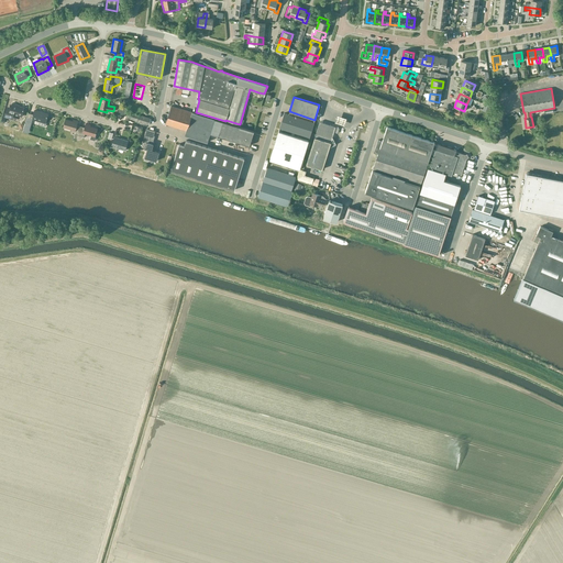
[(12,119),(13,114),(22,117),(24,108),(17,106),(17,105),(11,103),(9,109),(7,109),(4,117),(12,119)]
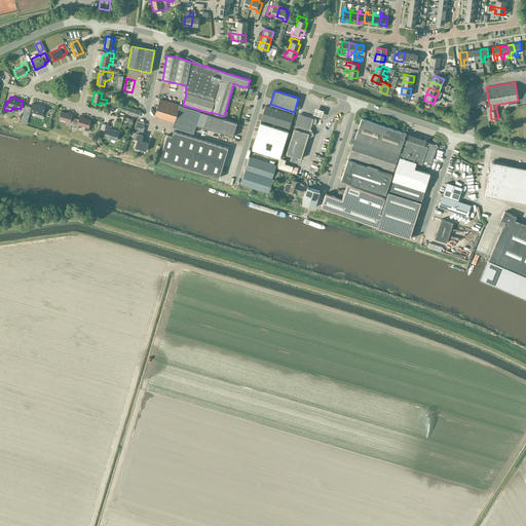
[(208,114),(187,107),(160,99),(155,116),(174,122),(173,126),(194,133),(196,124),(233,136),(237,122),(208,114)]
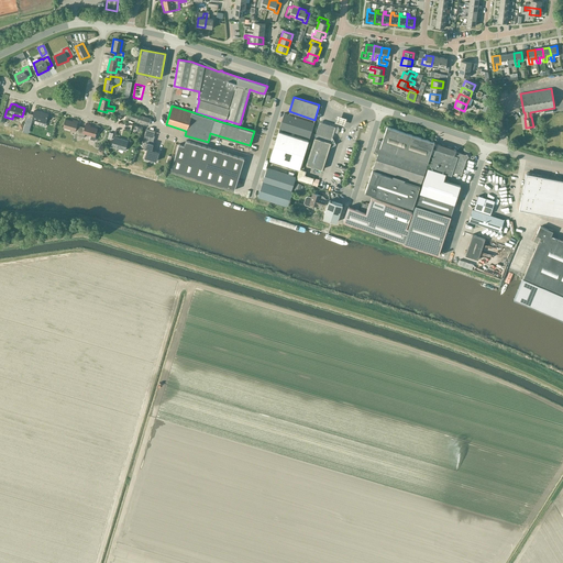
[(45,122),(47,114),(47,113),(35,110),(33,114),(30,113),(28,121),(31,122),(32,119),(40,121),(39,124),(45,127),(46,122),(45,122)]
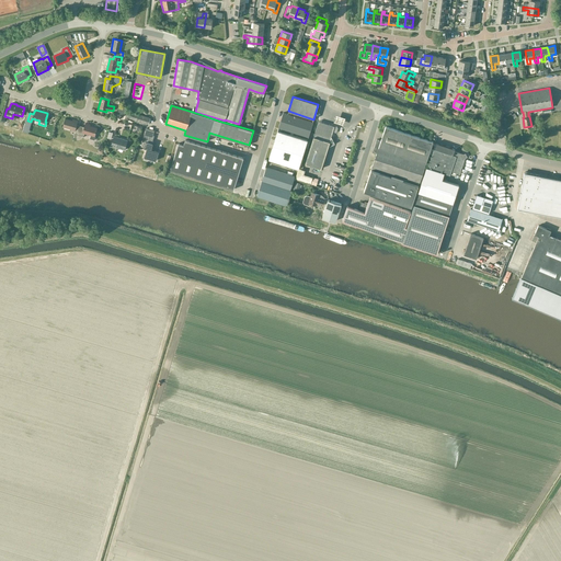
[(150,118),(137,114),(127,111),(125,117),(136,121),(148,124),(150,118)]
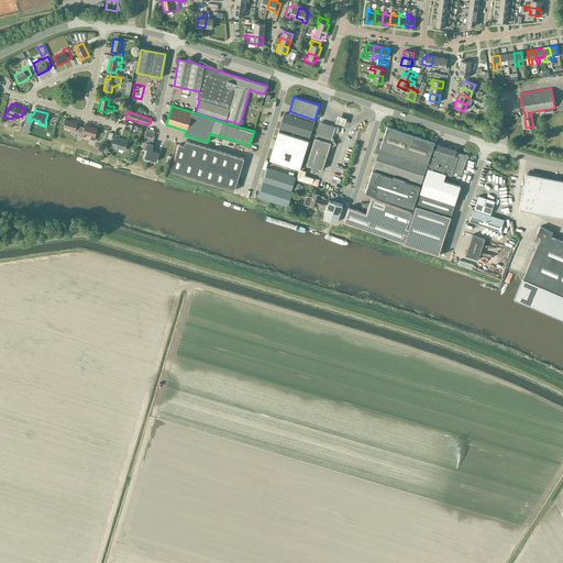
[(284,113),(284,114),(269,159),(299,169),(308,141),(294,136),(295,133),(309,138),(313,122),(284,113)]
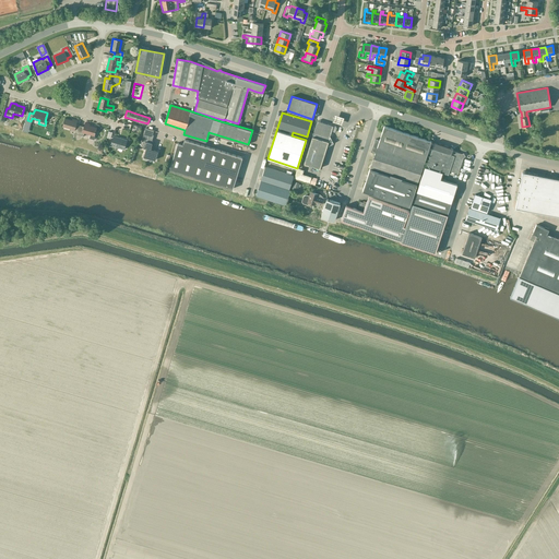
[(334,114),(332,121),(342,123),(344,117),(334,114)]
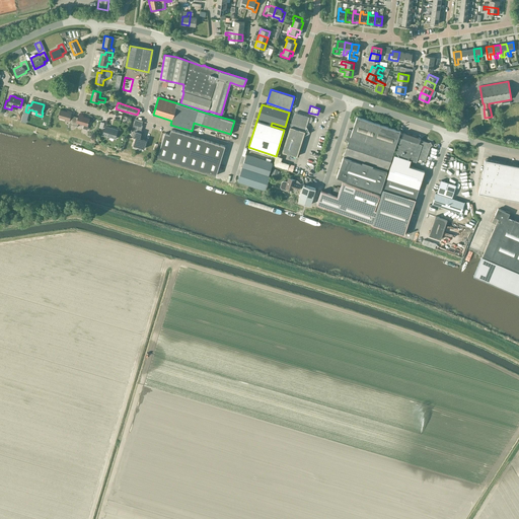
[(72,125),(74,117),(70,116),(72,112),(68,110),(67,112),(61,109),(59,117),(67,120),(66,123),(72,125)]
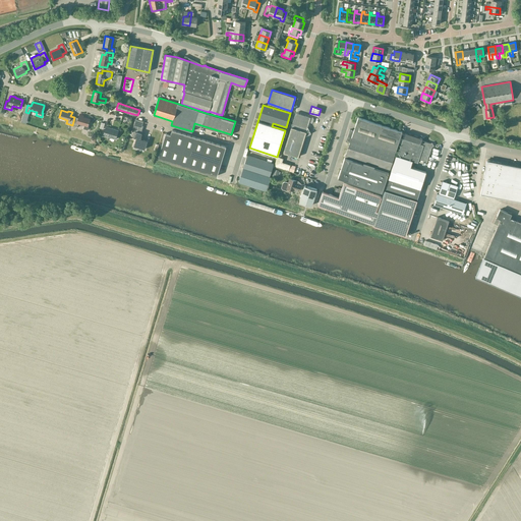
[(312,118),(307,117),(308,116),(296,112),(283,153),(297,158),(303,137),(310,134),(306,128),(308,123),(311,124),(312,119),(312,118)]
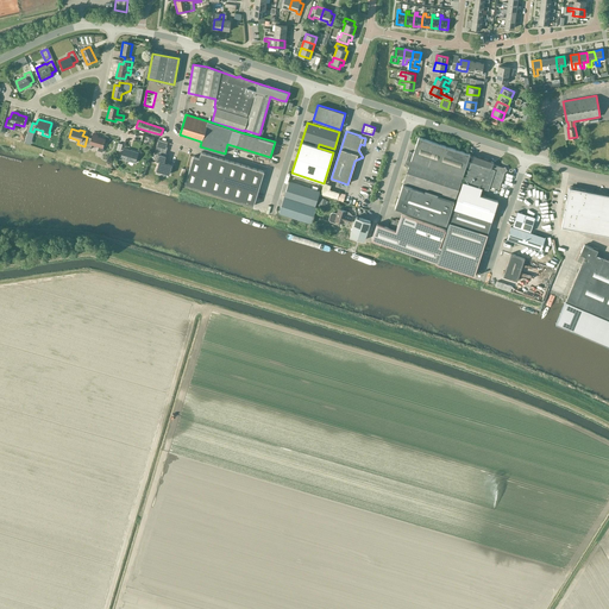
[(92,138),(87,137),(85,146),(90,149),(92,144),(99,146),(98,150),(102,151),(104,148),(102,148),(105,139),(98,137),(98,135),(93,133),(92,138)]
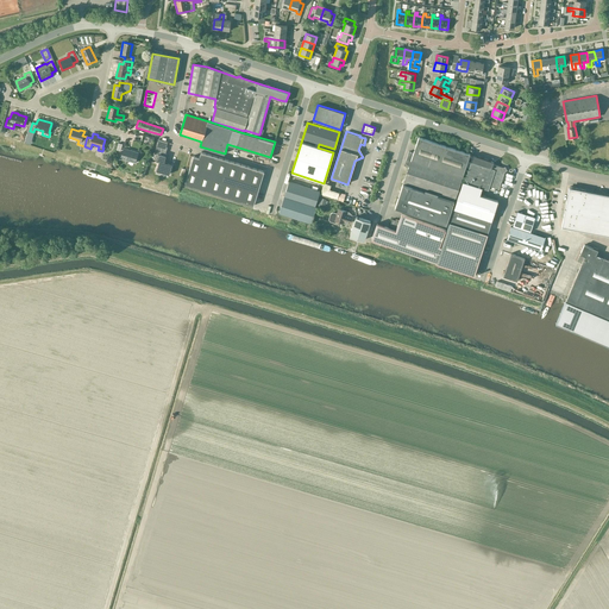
[(470,154),(419,137),(413,154),(408,151),(406,158),(463,177),(470,154)]
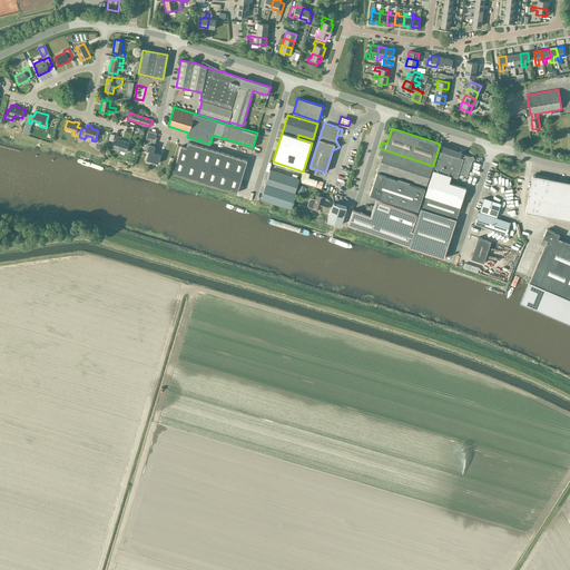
[(146,149),(147,146),(155,148),(156,144),(155,144),(156,139),(155,139),(157,133),(148,130),(143,148),(146,149)]
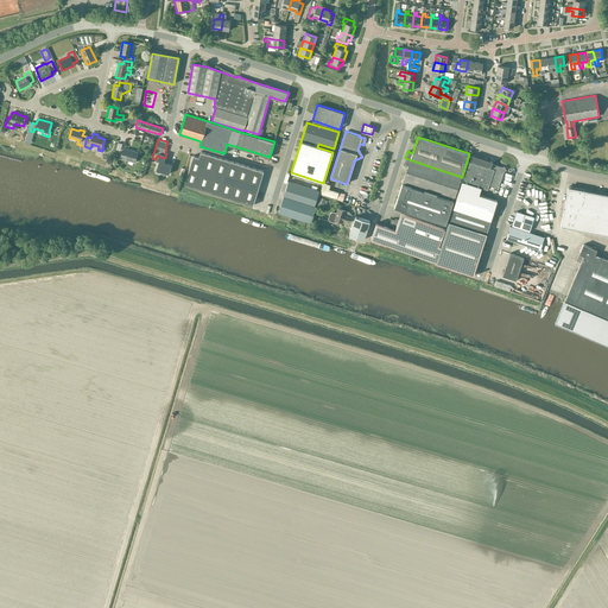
[(134,163),(138,151),(124,147),(120,158),(134,163)]
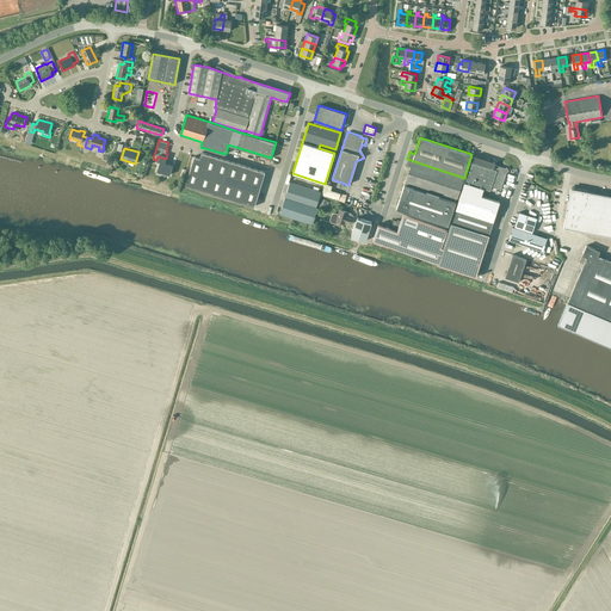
[(254,207),(265,172),(202,152),(199,158),(195,156),(185,185),(254,207)]
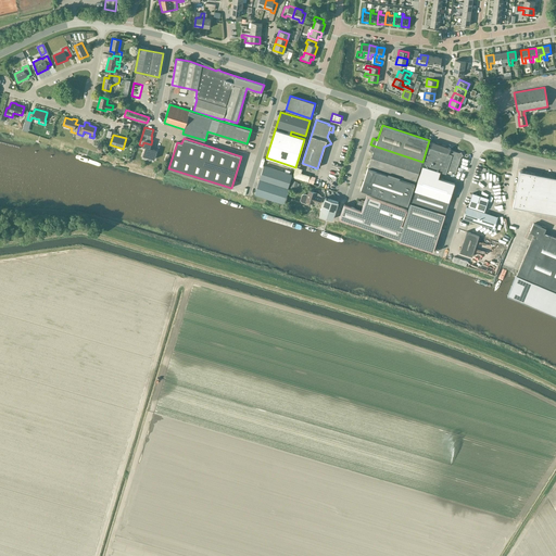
[(432,141),(430,148),(424,166),(445,174),(446,169),(455,173),(462,154),(450,150),(451,148),(432,141)]
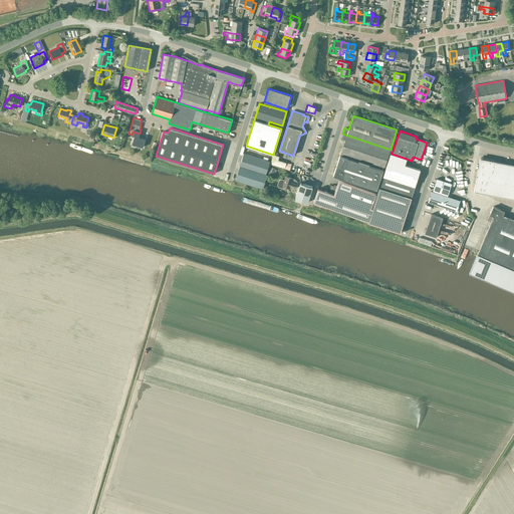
[(133,132),(132,135),(135,136),(132,144),(143,147),(146,139),(139,137),(140,134),(133,132)]
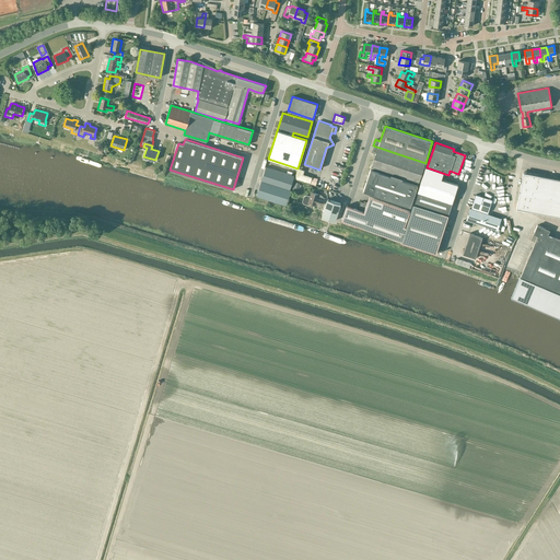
[(418,185),(426,163),(373,146),(372,152),(375,153),(371,170),(370,170),(363,191),(410,207),(418,185)]
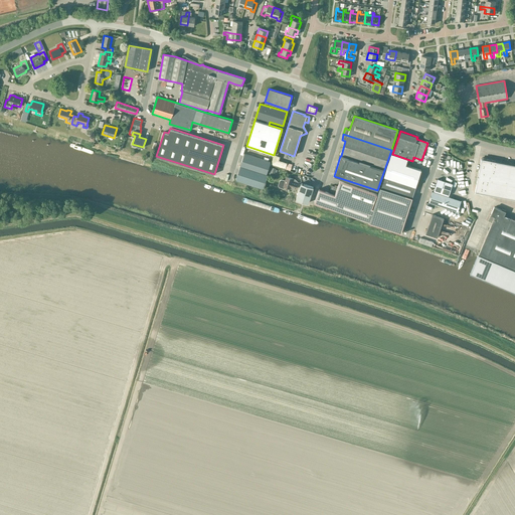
[(245,152),(240,166),(267,174),(271,160),(245,152)]
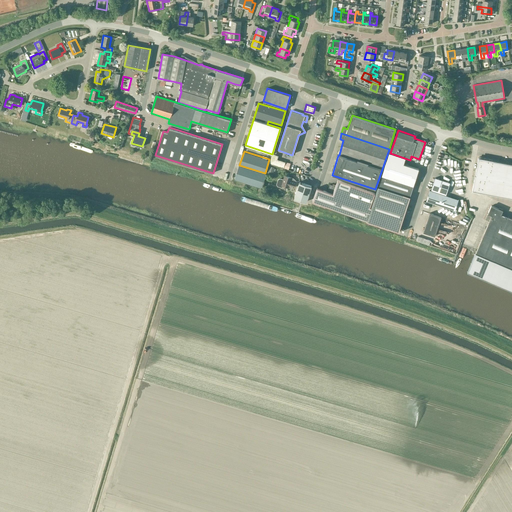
[(405,158),(389,153),(382,175),(376,192),(367,220),(367,221),(399,231),(419,169),(403,164),(405,158)]
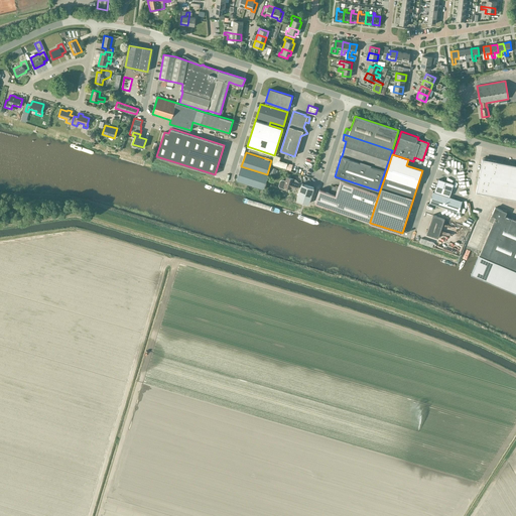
[(279,156),(274,155),(271,164),(285,168),(287,164),(277,161),(279,156)]
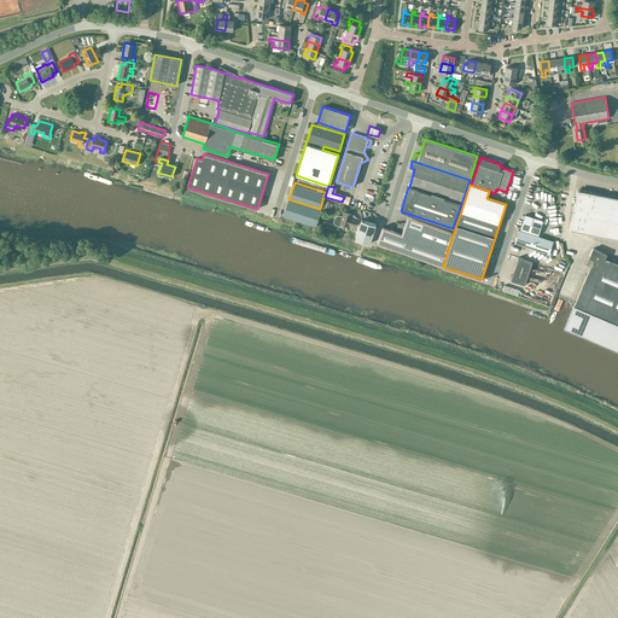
[(617,197),(577,190),(570,229),(617,238),(617,197)]
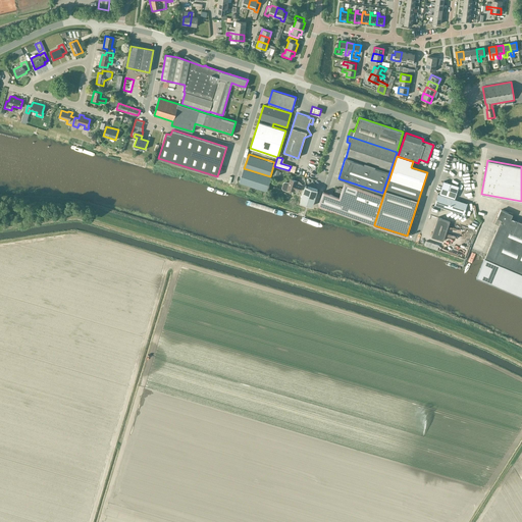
[(266,191),(271,177),(244,168),(240,183),(266,191)]
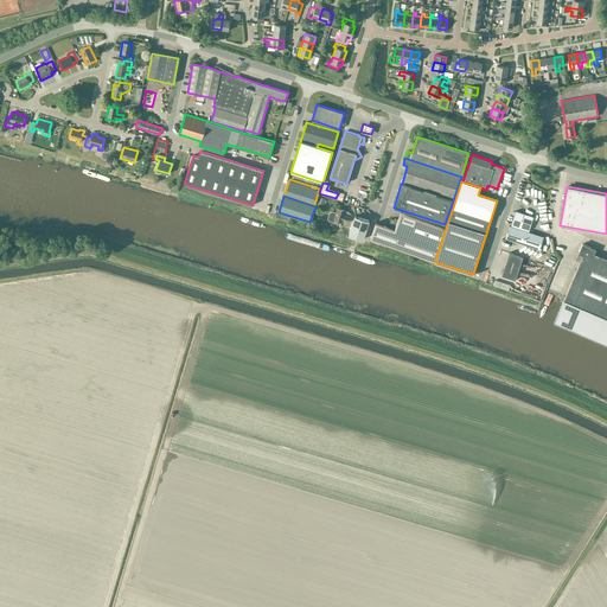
[(338,208),(336,212),(333,211),(332,211),(331,211),(330,212),(330,213),(327,218),(327,219),(328,219),(328,221),(333,222),(334,222),(336,222),(336,221),(342,222),(342,221),(349,223),(351,215),(345,213),(345,210),(338,208)]
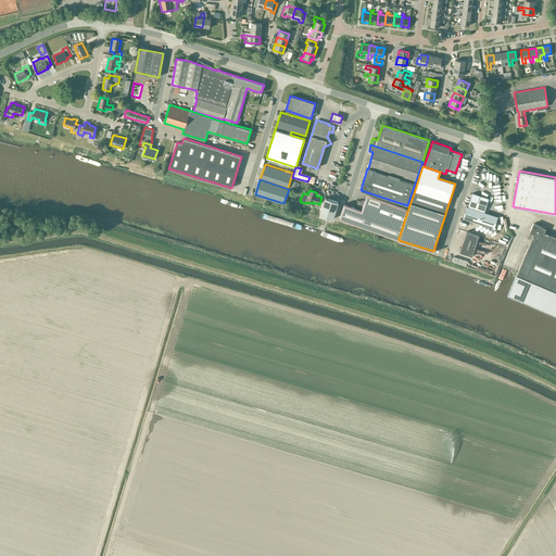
[(408,209),(366,194),(364,202),(358,200),(355,207),(344,204),(339,218),(399,239),(408,209)]
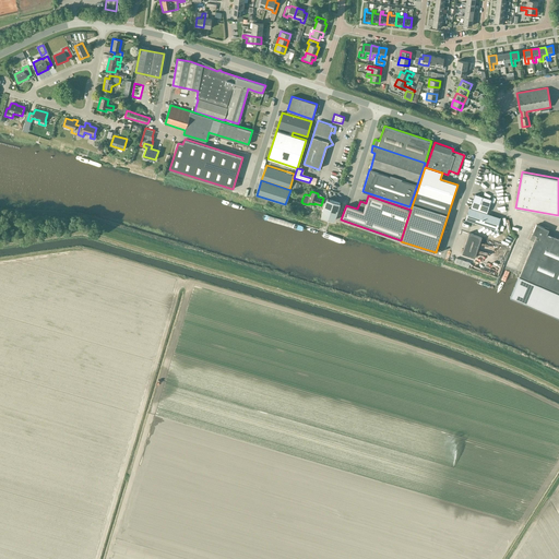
[(475,197),(472,207),(489,213),(492,203),(475,197)]
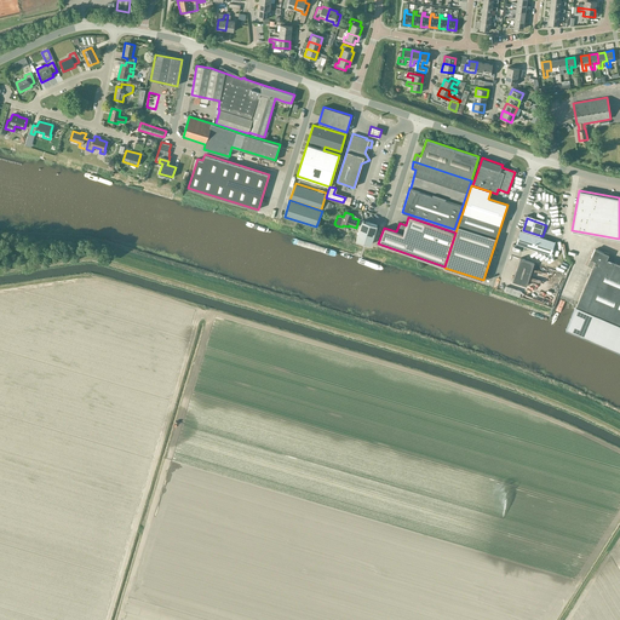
[(378,225),(362,220),(356,239),(372,244),(378,225)]
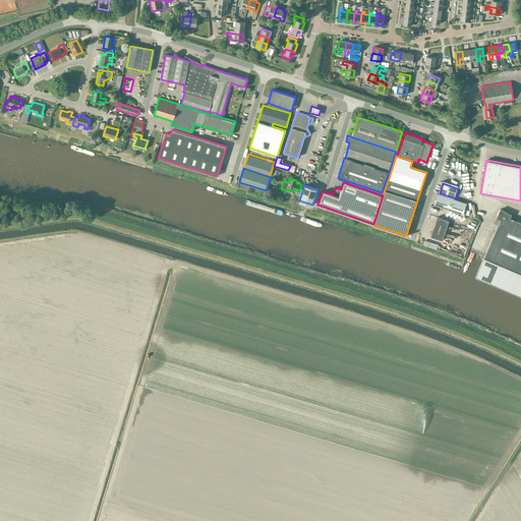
[(466,203),(461,201),(438,193),(433,205),(458,213),(463,214),(466,203)]
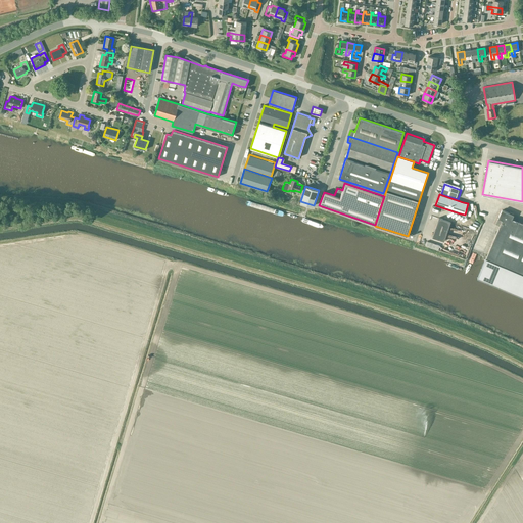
[(441,209),(438,218),(432,237),(444,241),(450,222),(453,214),(441,209)]
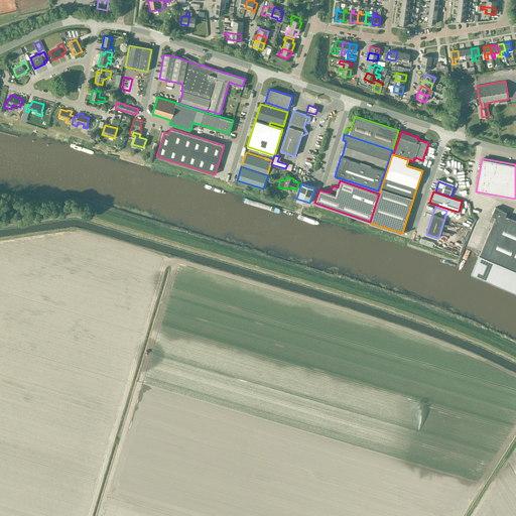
[(515,269),(515,220),(505,216),(507,212),(495,207),(491,215),(495,217),(480,254),(515,269)]
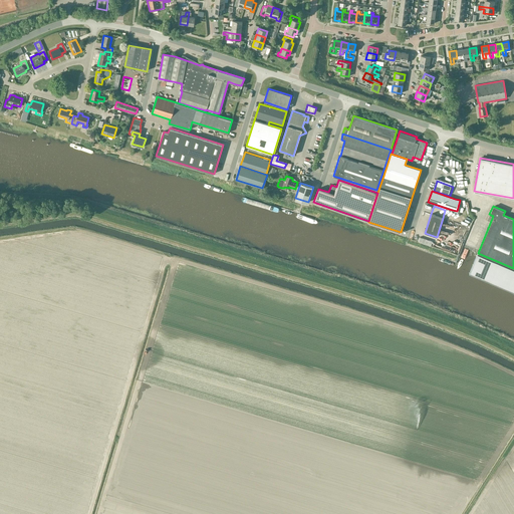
[(513,270),(477,254),(469,274),(513,293),(513,270)]
